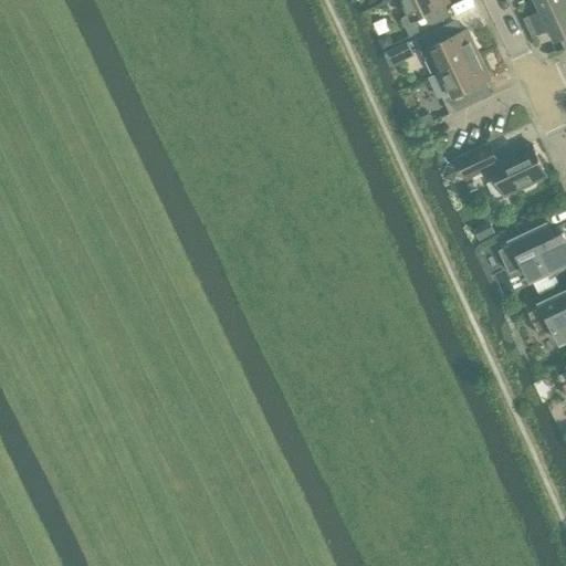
[(440,20),(435,9),(450,1),(449,0),(402,0),(409,12),(402,18),(410,37),(421,31),(420,30),(443,20),(443,21),(444,20),(443,18),(440,20)]
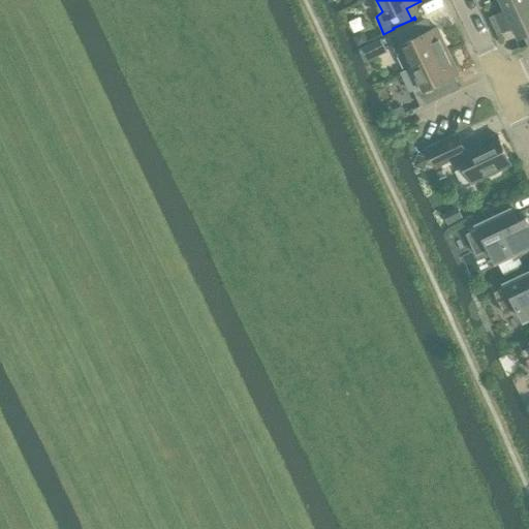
[(494,26),(528,8),(528,0),(500,0),(505,9),(490,17),(494,26)]
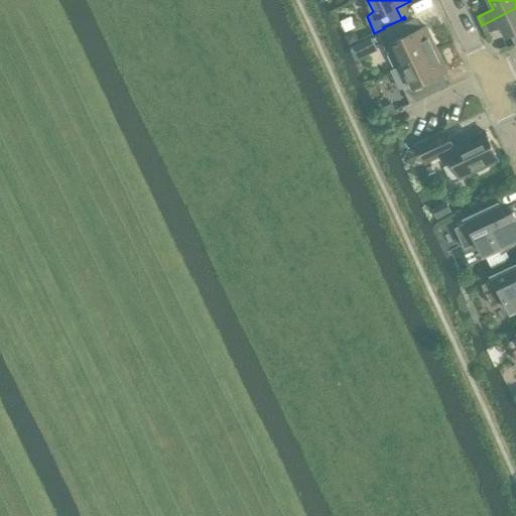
[(515,44),(515,8),(482,25),(486,33),(501,26),(506,37),(511,34),(515,45),(515,44)]
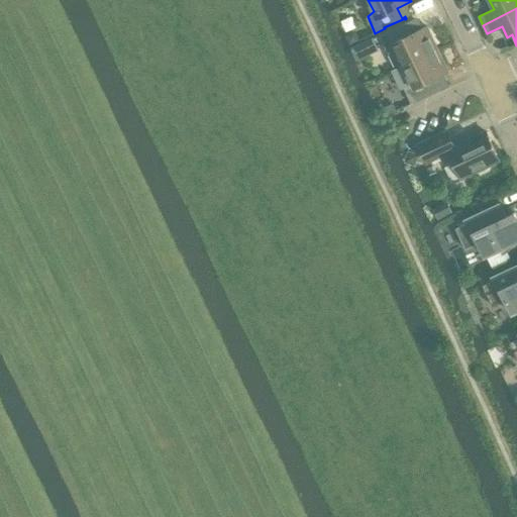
[(408,22),(381,35),(388,50),(397,69),(404,65),(438,48),(428,26),(413,33),(408,22)]
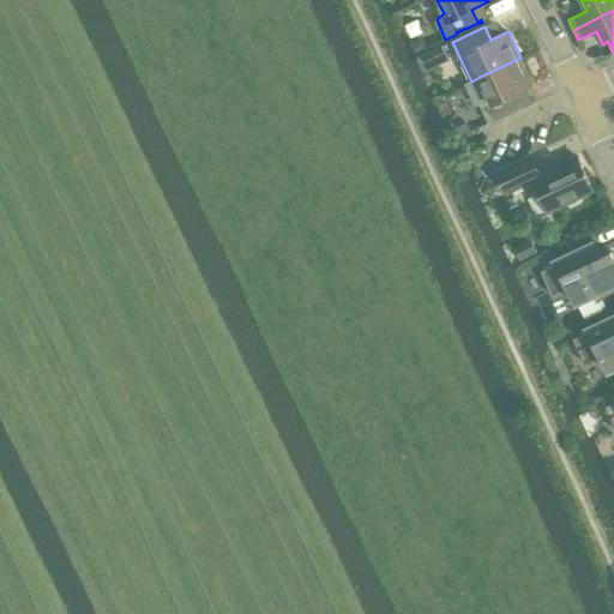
[(417,56),(429,50),(427,44),(417,40),(411,42),(417,56)]
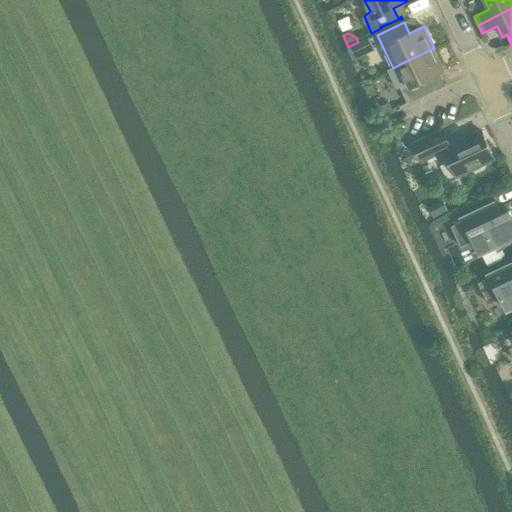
[(369,37),(362,40),(368,53),(375,50),(369,37)]
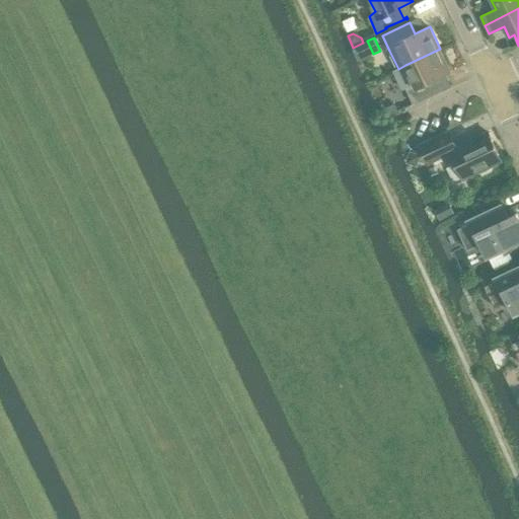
[(398,69),(393,71),(402,89),(406,87),(415,103),(442,90),(436,78),(451,72),(440,49),(405,65),(398,69)]
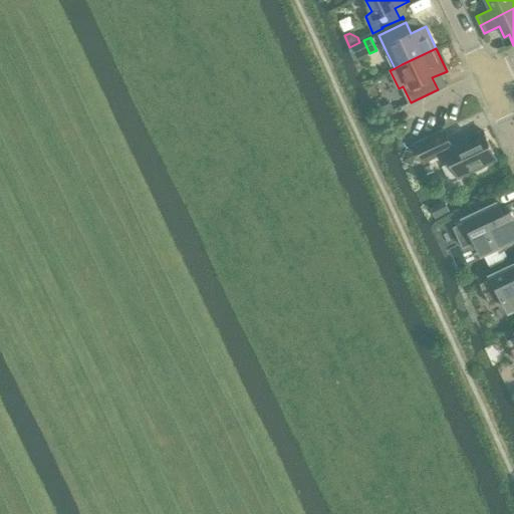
[(453,146),(446,131),(417,144),(425,161),(436,156),(452,161),(459,176),(497,158),(484,131),(453,146)]
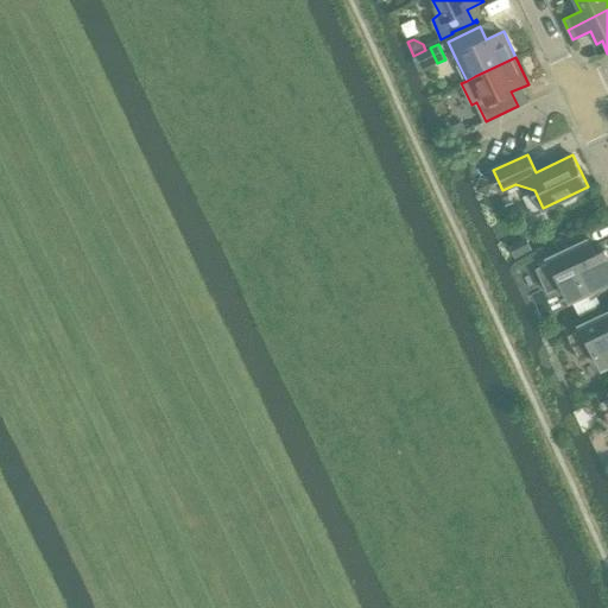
[(480,176),(474,190),(488,195),(493,181),(480,176)]
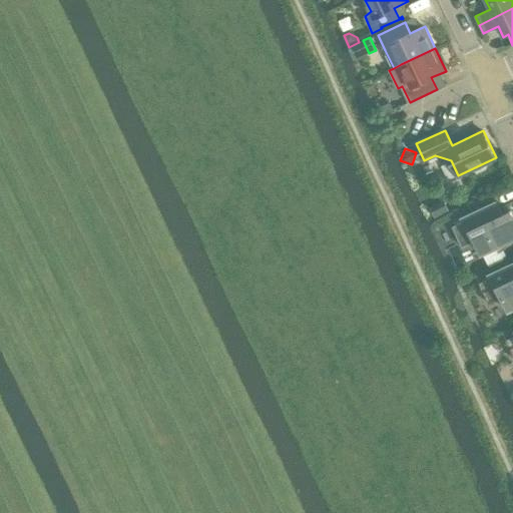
[(483,252),(489,266),(503,259),(500,252),(512,243),(510,239),(512,238),(512,213),(512,211),(511,210),(510,210),(502,214),(497,202),(463,217),(464,220),(453,226),(463,246),(476,240),(482,253),(483,252)]
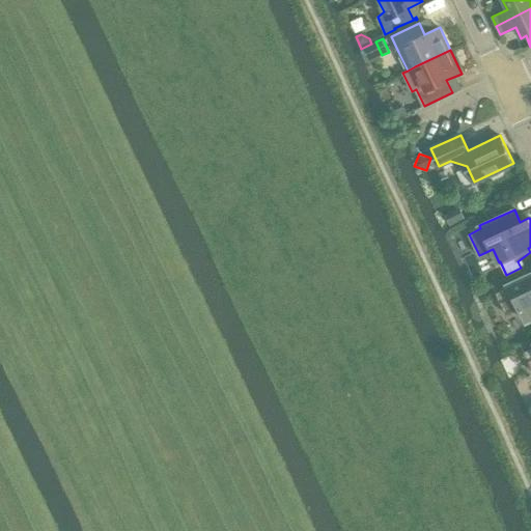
[(497,292),(506,314),(520,308),(527,322),(530,318),(530,273),(507,284),(508,287),(497,292)]
